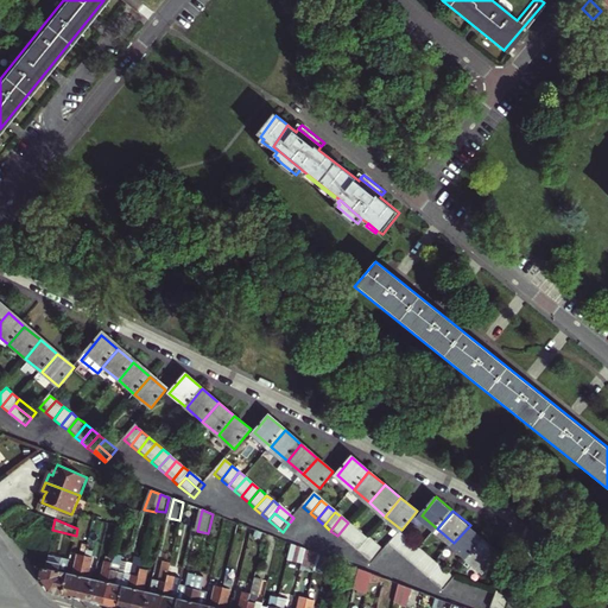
[(337,536),(344,542),(355,529),(350,525),(348,523),(337,536)]
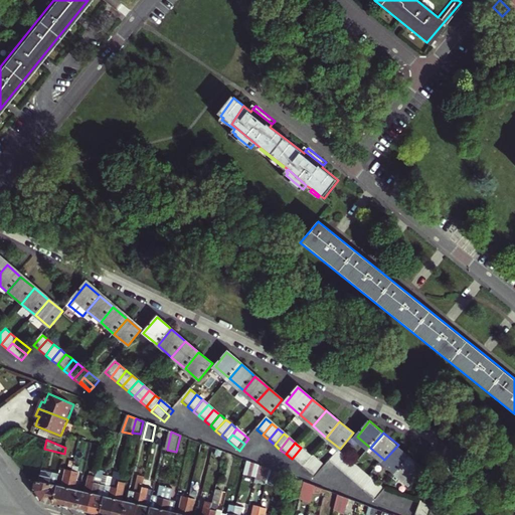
[(398,445),(384,460),(398,472),(411,456),(398,445)]
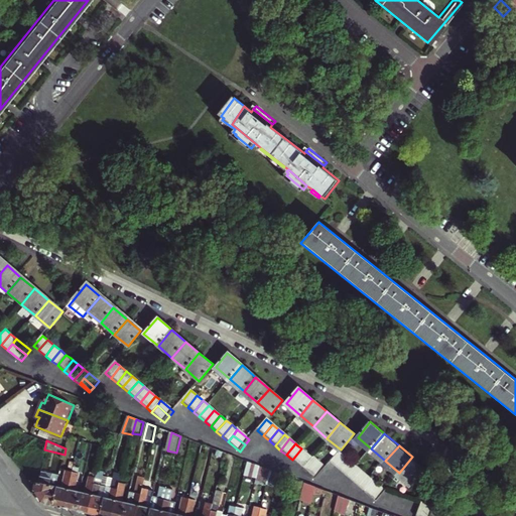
[(301,448),(292,460),(297,465),(307,454),(301,448)]
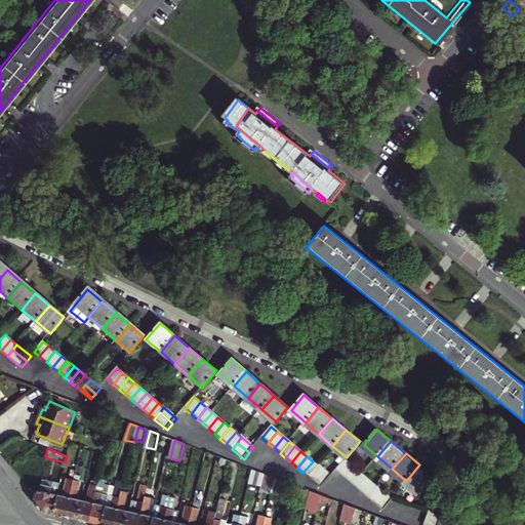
[(336,469),(341,474),(352,461),(347,457),(336,469)]
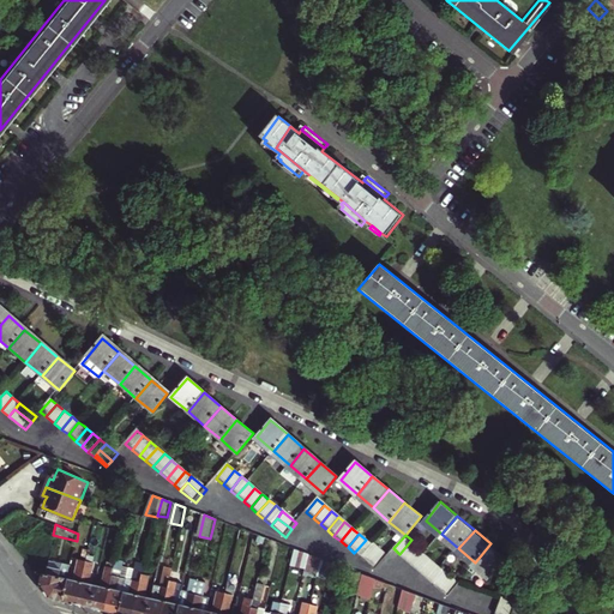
[(256,557),(265,559),(270,540),(260,536),(256,557)]
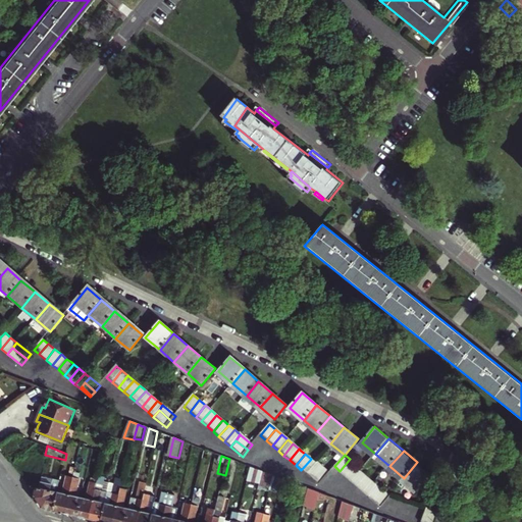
[(311,459),(301,470),(307,475),(312,469),(317,464),(315,462),(311,459)]
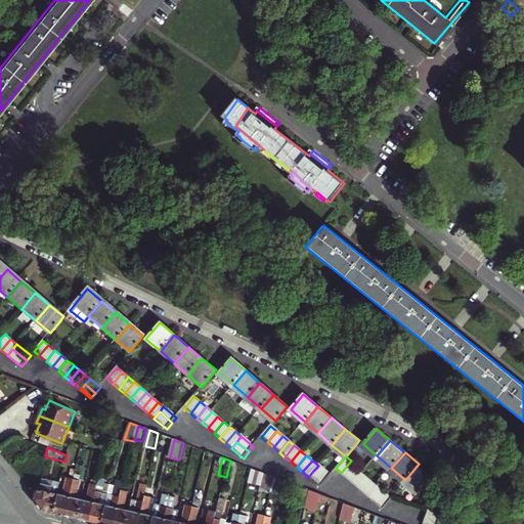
[(341,473),(347,478),(357,466),(351,461),(341,473)]
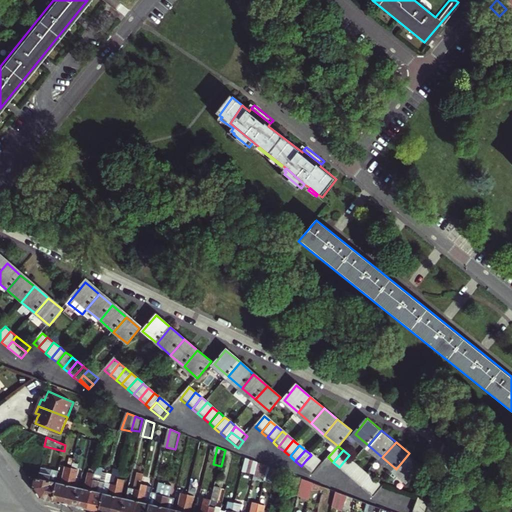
[(409,453),(396,469),(410,480),(423,465),(409,453)]
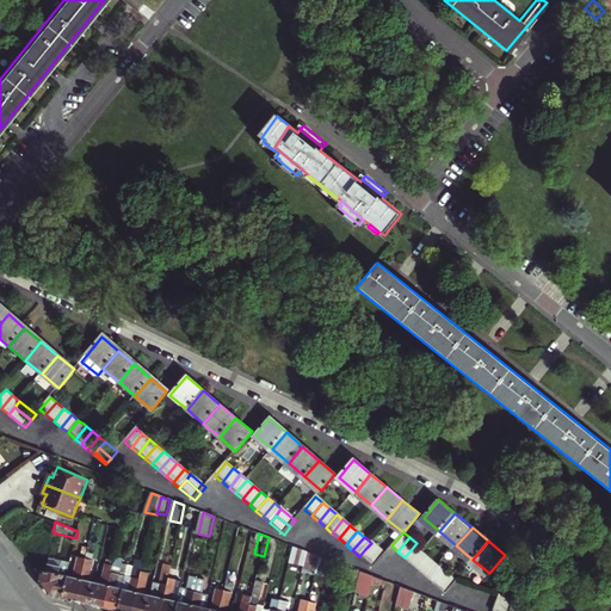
[(371,543),(365,549),(380,561),(384,554),(371,543)]
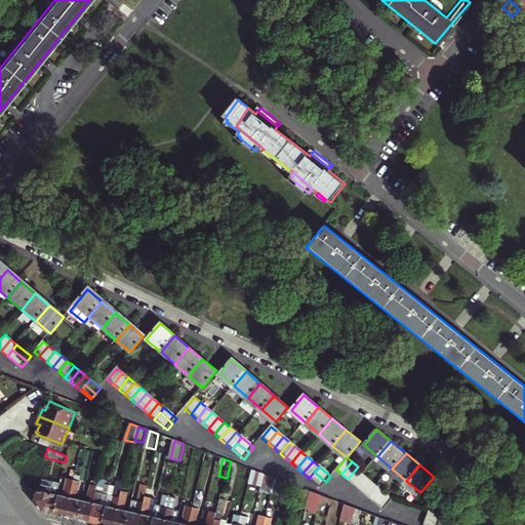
[(348,479),(355,484),(364,473),(358,467),(348,479)]
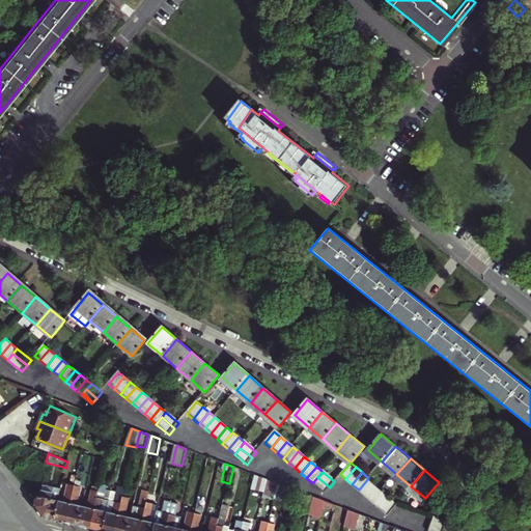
[(247,487),(253,488),(257,476),(250,473),(247,487)]
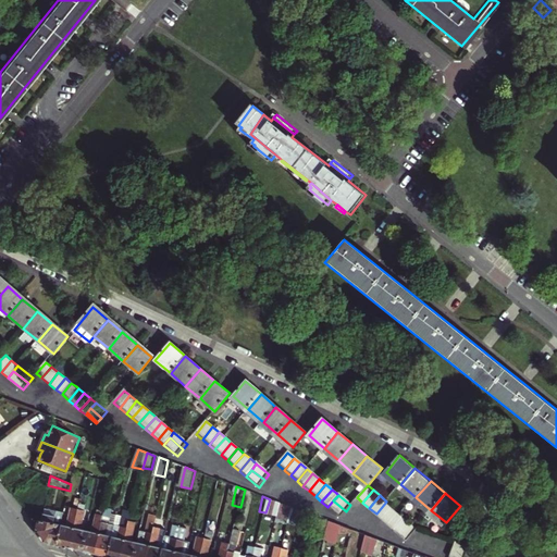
[(270,499),(265,512),(277,516),(281,504),(270,499)]
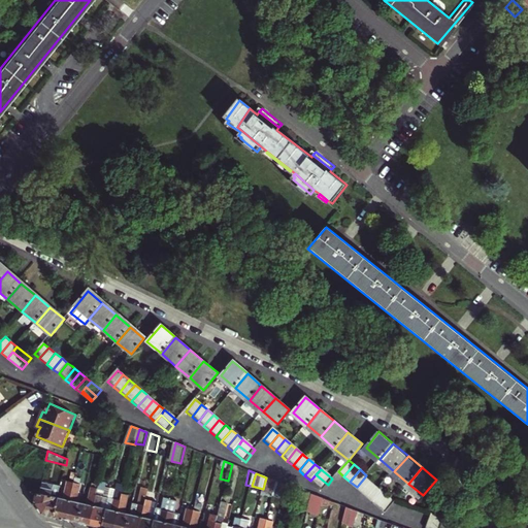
[(328,485),(316,474),(310,481),(323,491),(328,485)]
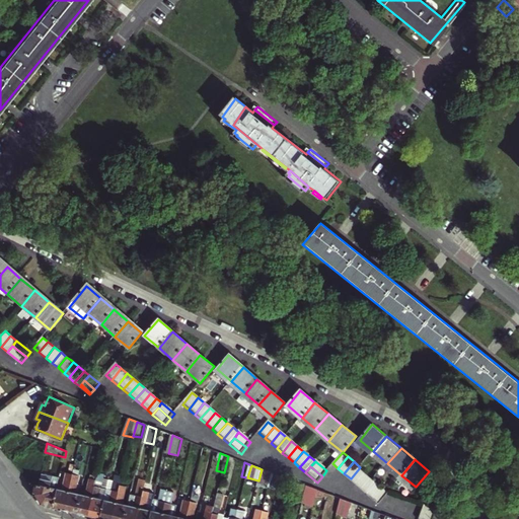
[(42,467),(40,473),(54,476),(55,470),(42,467)]
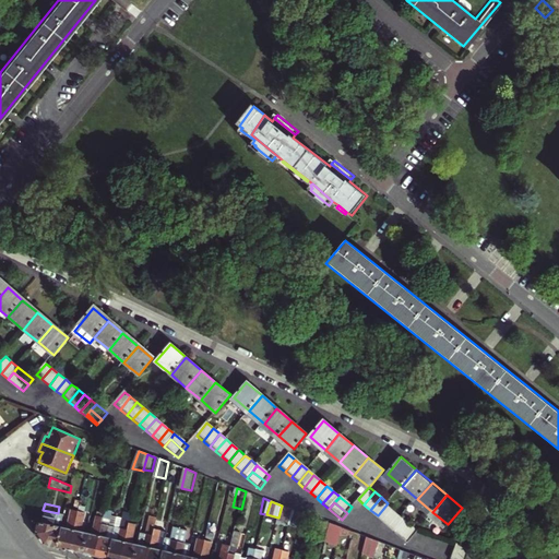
[(378,515),(383,521),(393,508),(388,503),(378,515)]
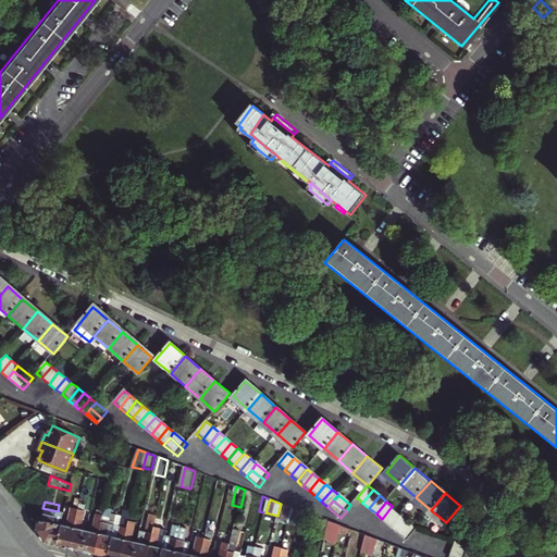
[(281,504),(277,516),(276,520),(289,522),(293,508),(281,504)]
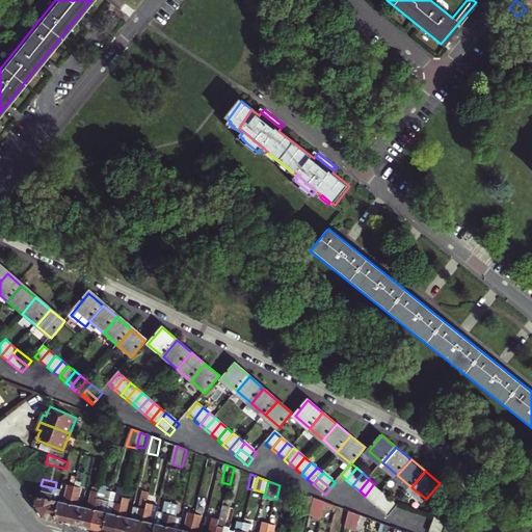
[(56,482),(55,488),(52,500),(59,501),(63,484),(56,482)]
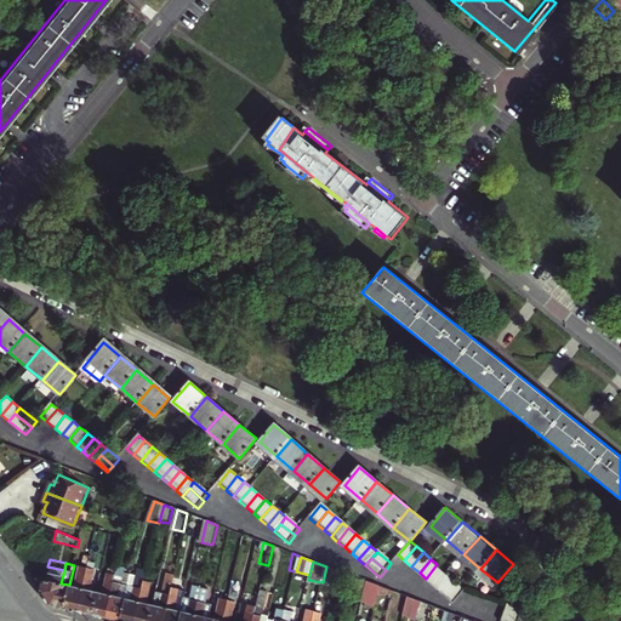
[(437,564),(426,579),(432,584),(444,570),(437,564)]
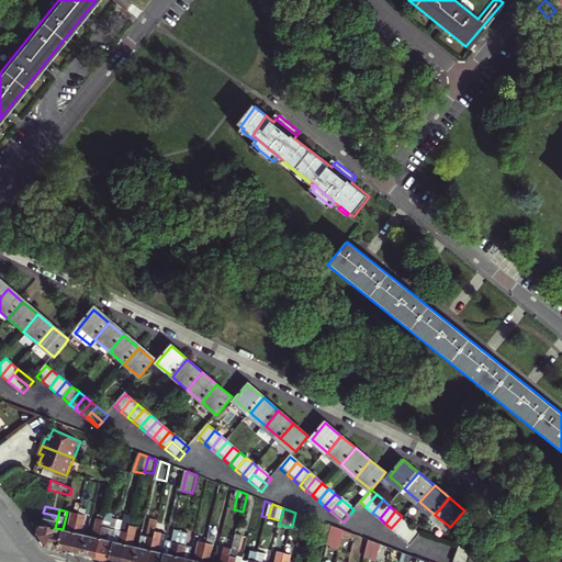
[(103,527),(111,528),(114,514),(108,512),(103,527)]
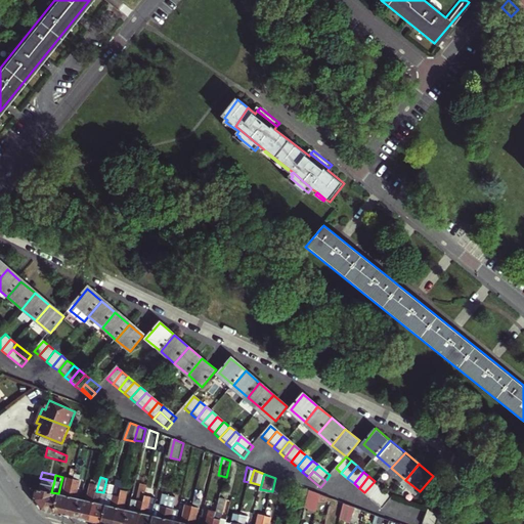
[(209,479),(201,477),(199,485),(208,487),(209,479)]
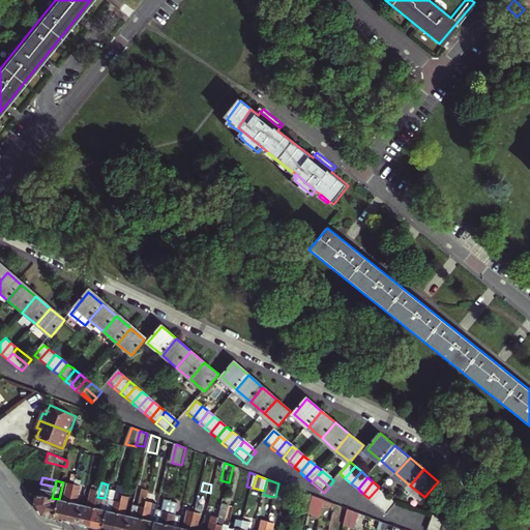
[(41,516),(54,518),(59,499),(52,498),(55,487),(40,483),(36,501),(35,506),(41,516)]
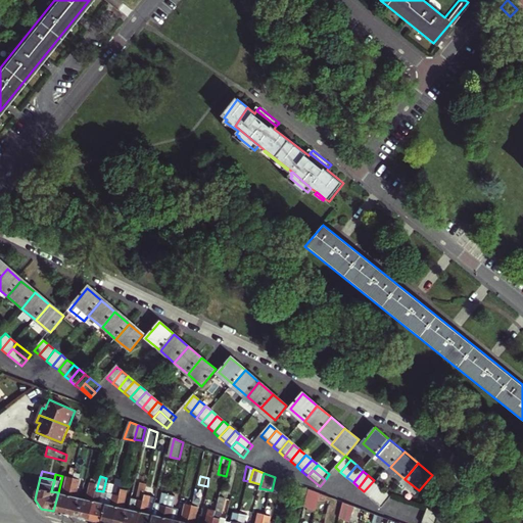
[(275,477),(272,490),(284,493),(286,481),(275,477)]
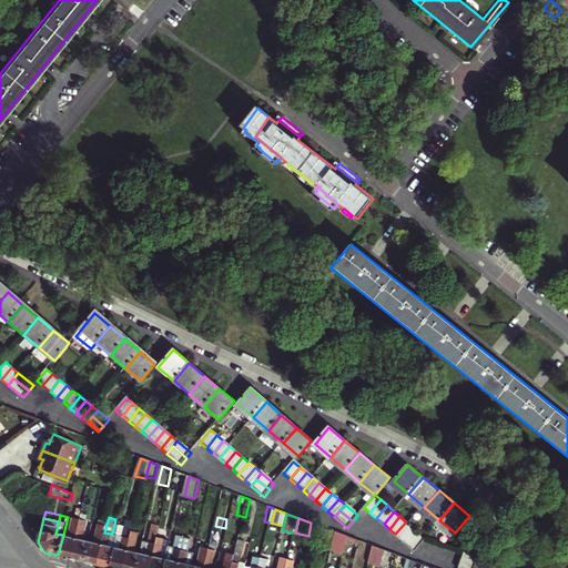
[(129,520),(124,537),(131,538),(134,527),(135,523),(129,520)]
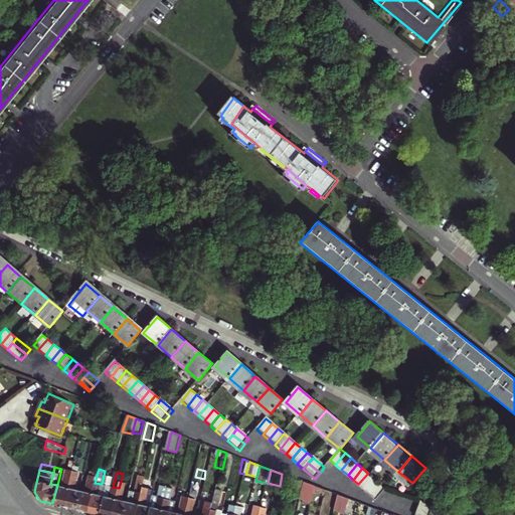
[(364,489),(369,483),(374,478),(371,475),(368,473),(358,484),(364,489)]
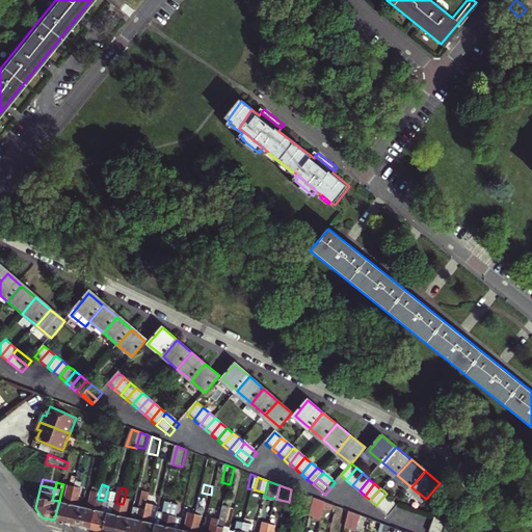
[(54,520),(68,523),(74,493),(68,491),(64,503),(59,501),(54,520)]
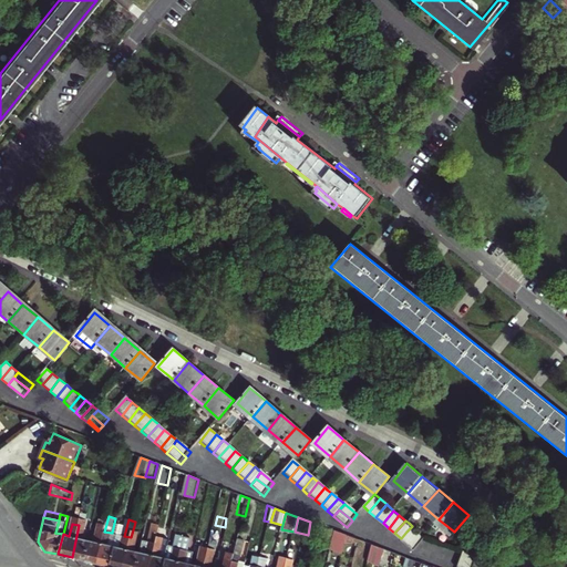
[(155,524),(151,542),(157,544),(161,526),(155,524)]
